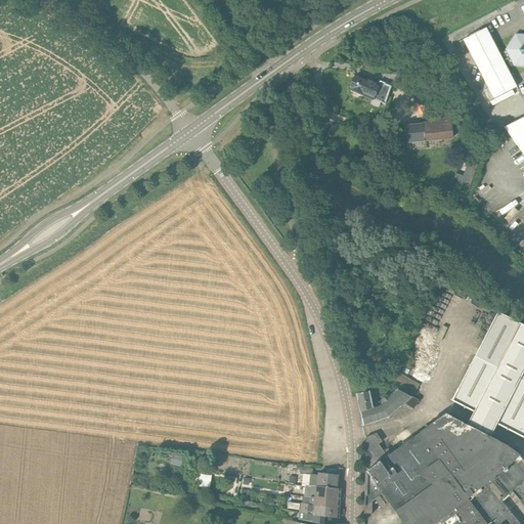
[(499,54),(486,29),(464,40),(493,99),(516,87),(507,69),(514,66),(514,67),(523,67),(523,35),(515,35),(506,50),(499,54)]
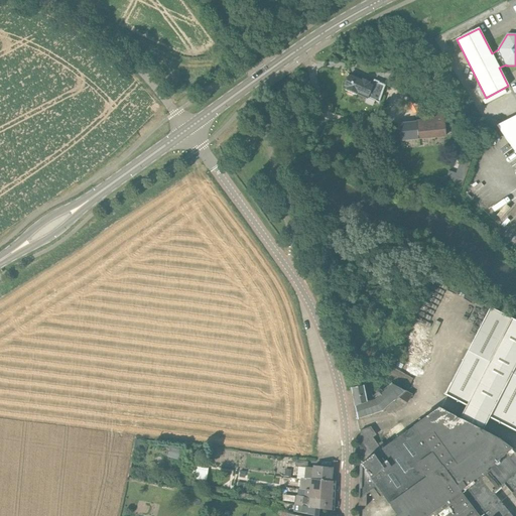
[(397,90),(402,77),(392,73),(387,87),(397,90)]
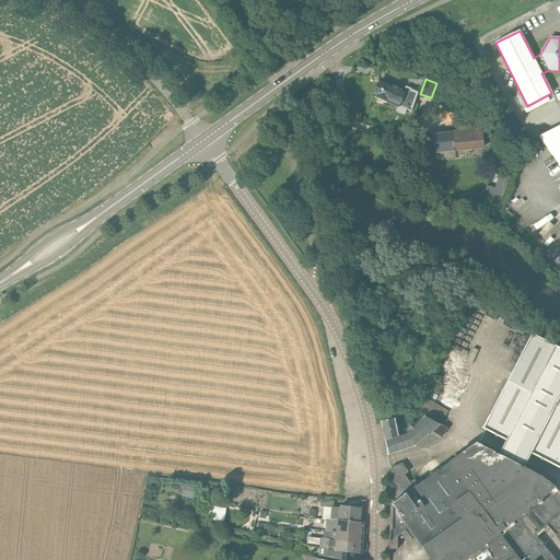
[(407,109),(413,95),(380,81),(374,95),(407,109)]
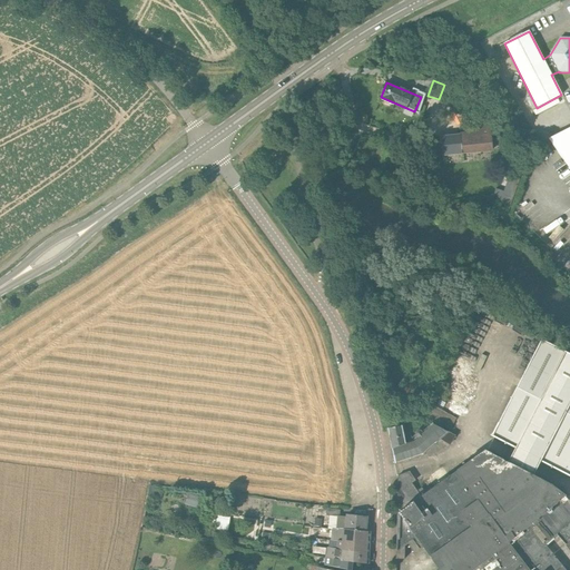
[(442,155),(492,150),(490,128),(469,127),(469,135),(460,135),(460,136),(441,138),(442,145),(441,145),(442,155)]
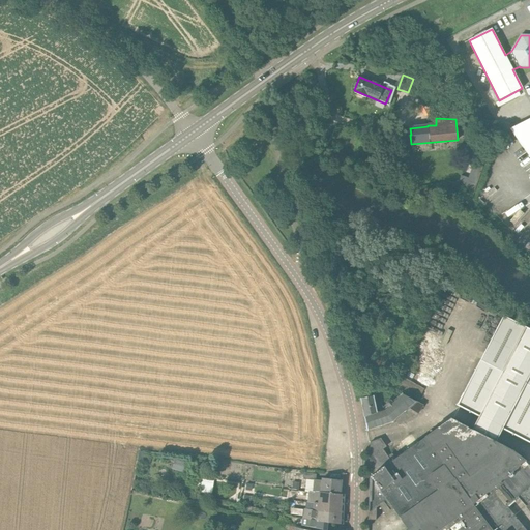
[(526,152),(529,148),(529,119),(510,129),(526,152)]
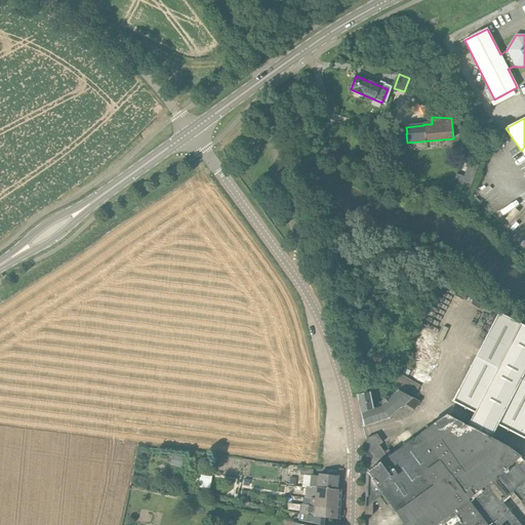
[(479,164),(469,161),(463,175),(456,172),(453,179),(469,192),(479,164)]
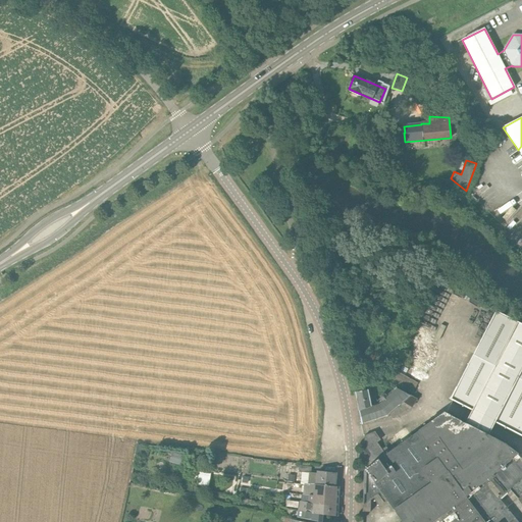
[(521,434),(521,324),(496,311),(451,399),(476,411),(469,424),(492,436),(500,423),(521,434)]
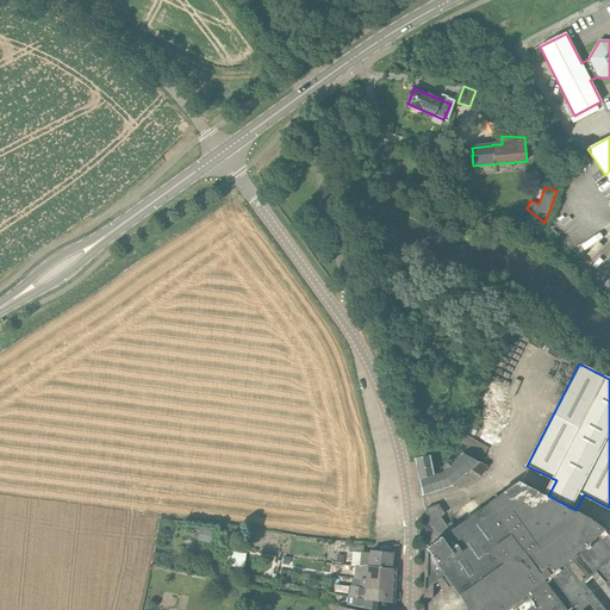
[(487,466),(462,454),(455,460),(453,458),(449,461),(446,461),(444,464),(444,466),(446,468),(442,471),(437,462),(433,455),(415,459),(419,479),(423,496),(453,485),(471,470),(483,475),(487,466)]
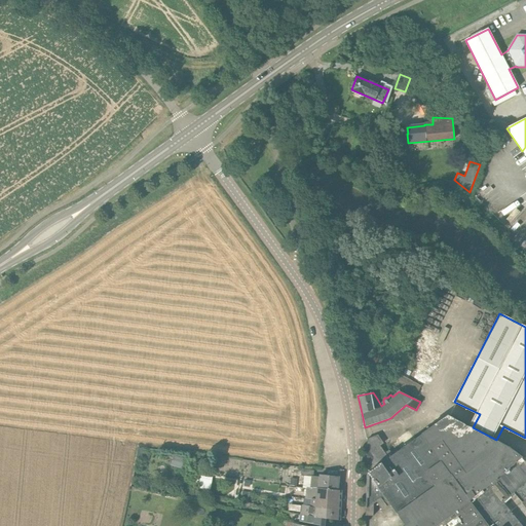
[(521,525),(501,501),(510,496),(510,497),(514,494),(525,509),(525,462),(522,458),(510,448),(447,415),(420,435),(388,458),(380,447),(383,444),(377,437),(366,440),(367,442),(367,473),(366,510),(367,511),(376,501),(382,512),(390,506),(404,525),(521,525)]
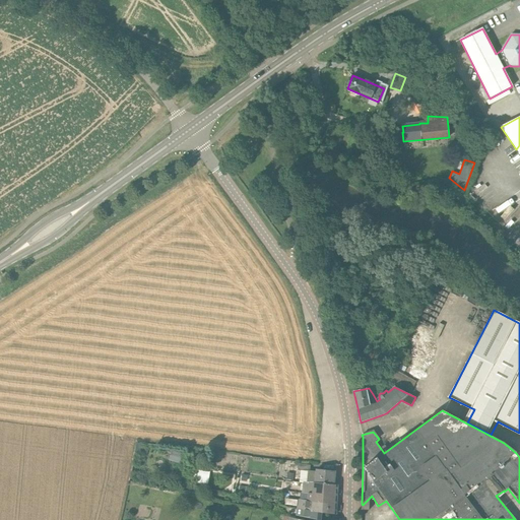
[(174,451),(171,461),(181,463),(183,454),(174,451)]
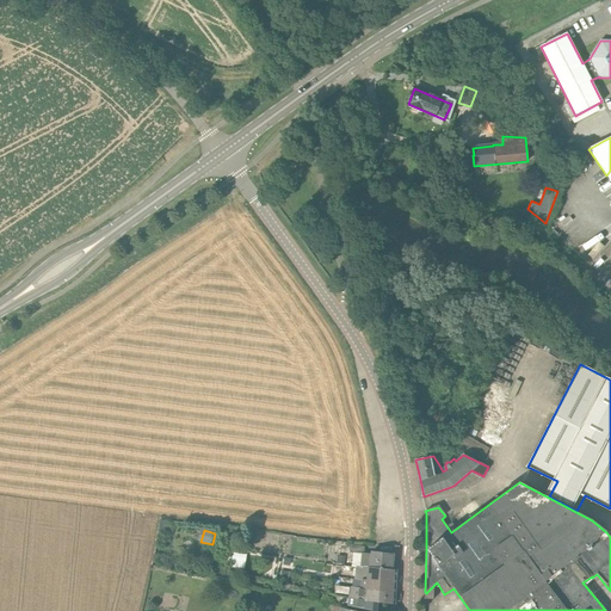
[(371,555),(364,555),(362,554),(360,567),(393,571),(394,555),(371,553),(371,555)]
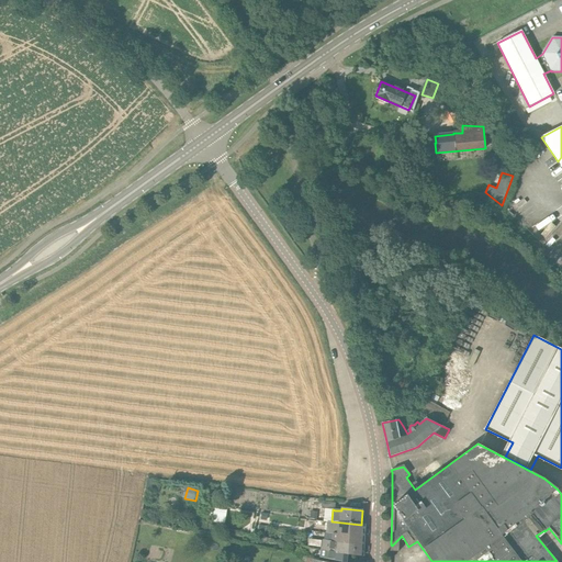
[(332,523),(327,523),(326,534),(332,534),(332,536),(364,539),(364,525),(361,525),(332,521),(332,523)]
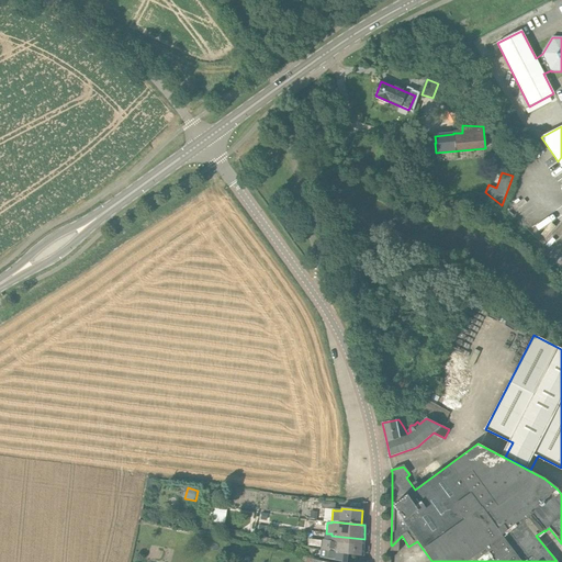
[(323,540),(321,550),(350,554),(363,555),(364,539),(332,536),(332,541),(323,540)]
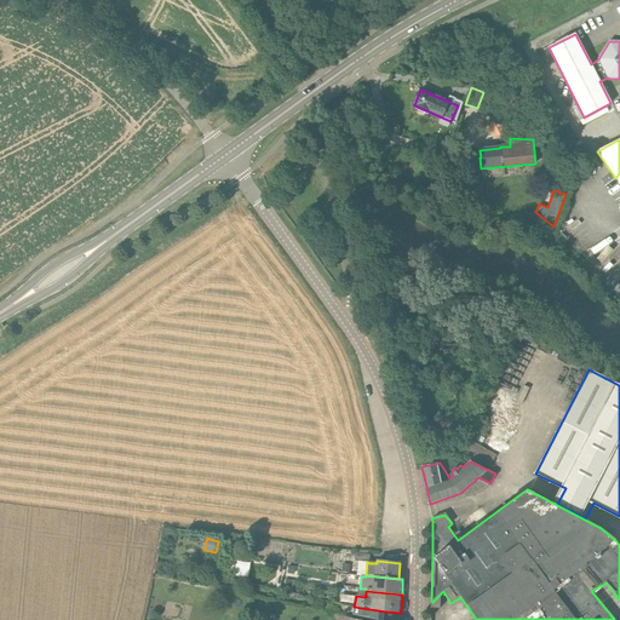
[(375,619),(384,619),(386,612),(354,607),(352,615),(375,619)]
